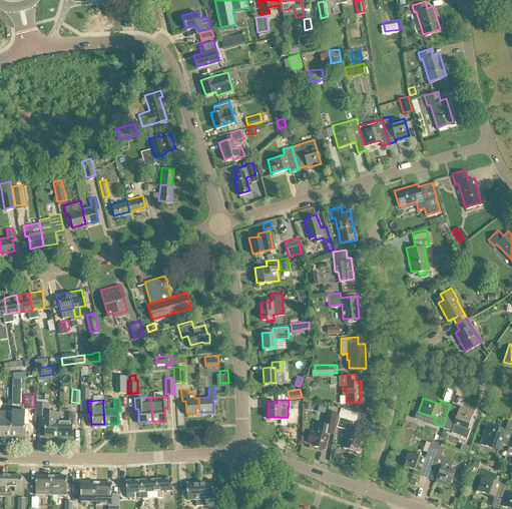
[(305,400),(304,407),(310,408),(312,401),(305,400)]
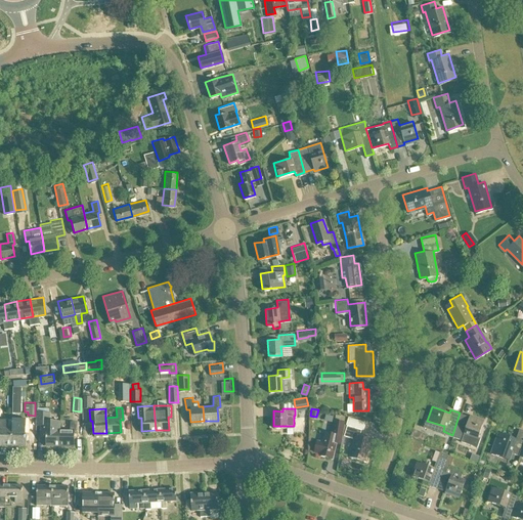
[(44,443),(57,443),(58,420),(48,419),(48,410),(36,409),(35,423),(42,424),(42,430),(44,430),(44,443)]
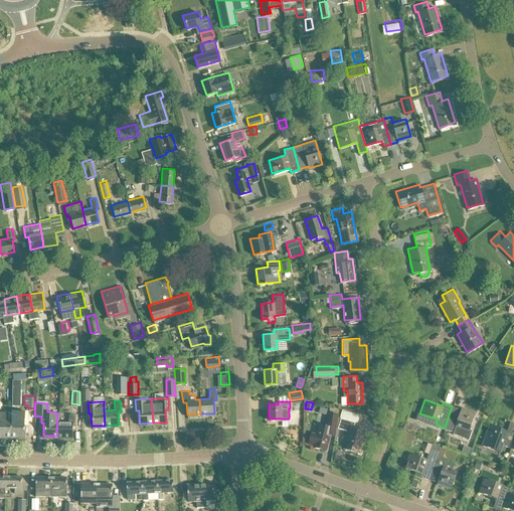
[(458,432),(460,427),(468,429),(474,411),(461,406),(460,408),(452,405),(445,428),(458,432)]
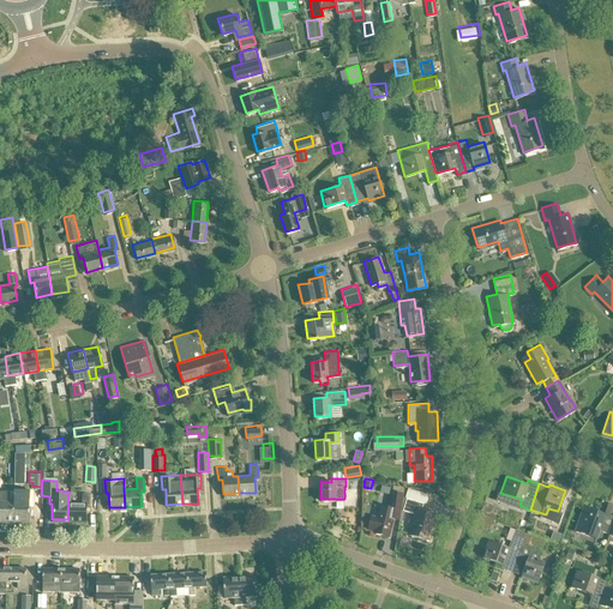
[(12,500),(6,500),(6,489),(0,489),(0,517),(12,518),(12,500)]
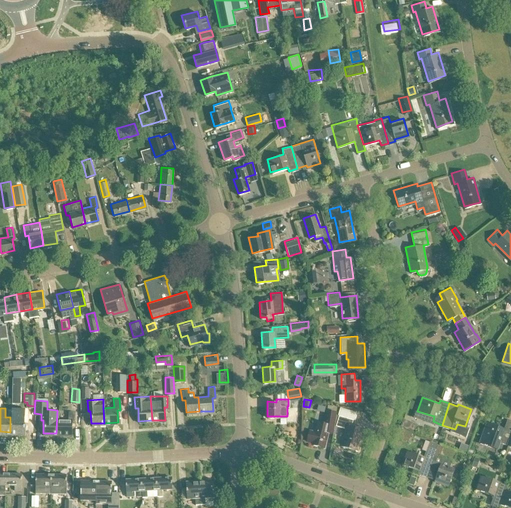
[(317,420),(315,426),(314,426),(313,429),(309,428),(306,440),(311,441),(310,443),(324,446),(327,431),(332,432),(336,411),(326,408),(324,422),(317,420)]
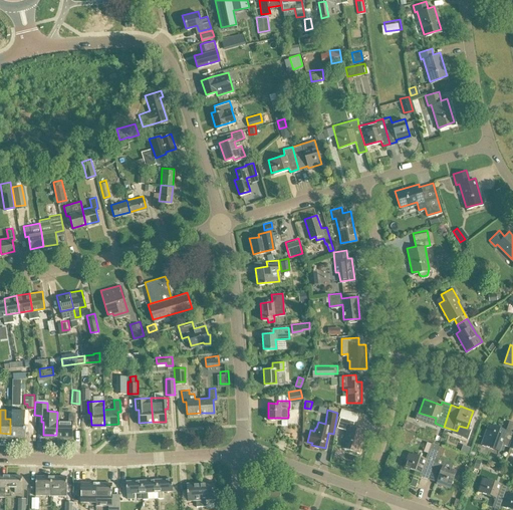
[(21,419),(10,419),(10,434),(24,435),(24,422),(27,422),(27,411),(21,411),(21,419)]
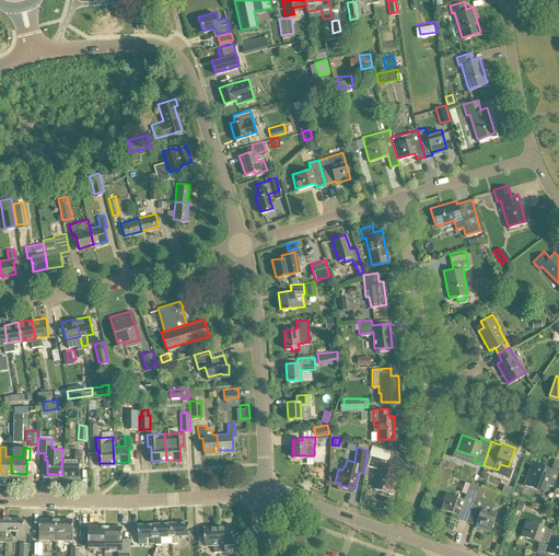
[(62,449),(61,474),(77,474),(77,461),(80,461),(80,449),(73,449),(73,459),(63,458),(63,449),(62,449)]
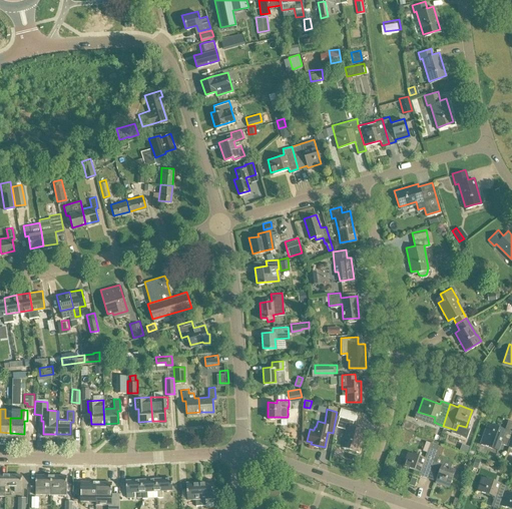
[(358,451),(365,430),(351,426),(353,418),(339,414),(336,425),(346,428),(340,445),(358,451)]
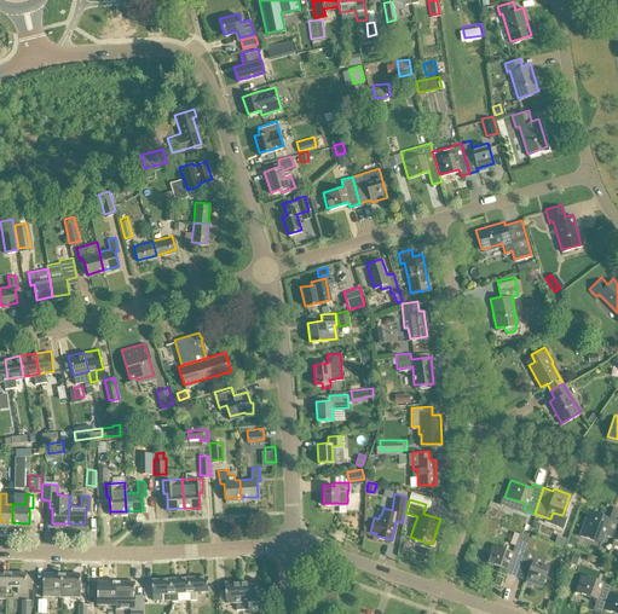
[(601,542),(604,533),(612,536),(613,536),(614,529),(617,520),(617,507),(612,505),(607,516),(588,509),(579,533),(601,542)]
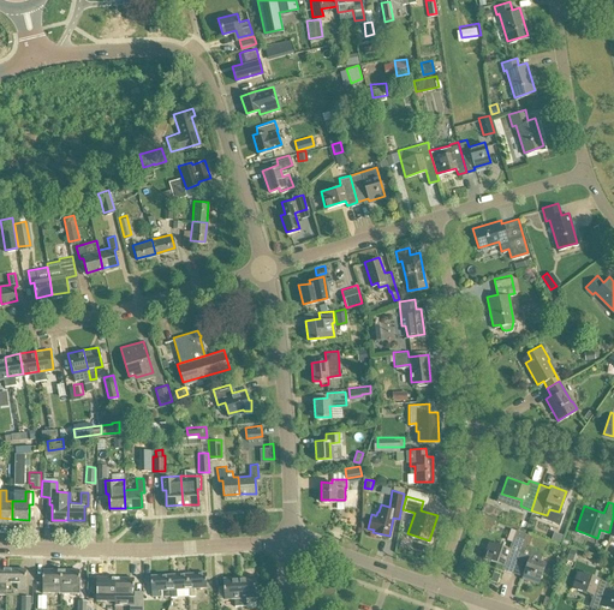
[(522,544),(520,544),(524,531),(514,528),(508,548),(488,540),(483,556),(502,563),(501,567),(512,572),(522,544)]
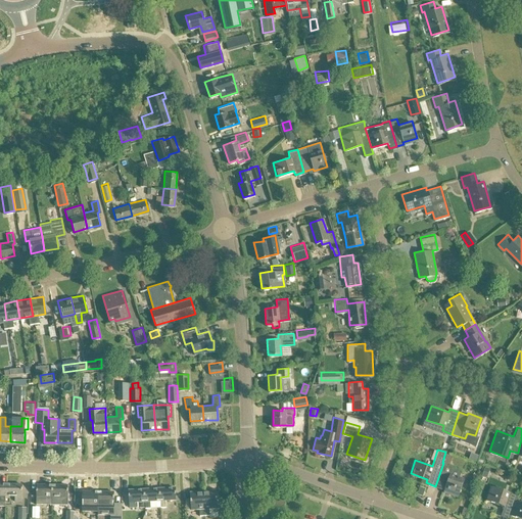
[(468,457),(475,460),(477,453),(470,451),(468,457)]
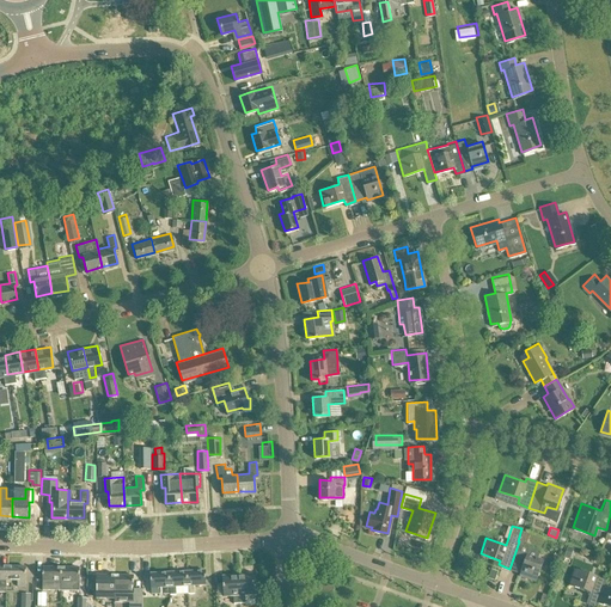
[(539,549),(529,545),(519,541),(509,569),(520,572),(519,574),(535,578),(542,558),(537,556),(539,549)]
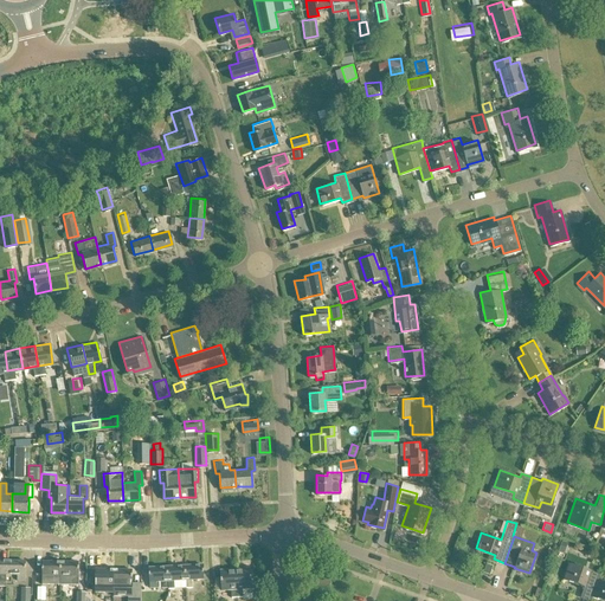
[(7,559),(7,573),(17,573),(17,577),(25,579),(25,559),(7,559)]
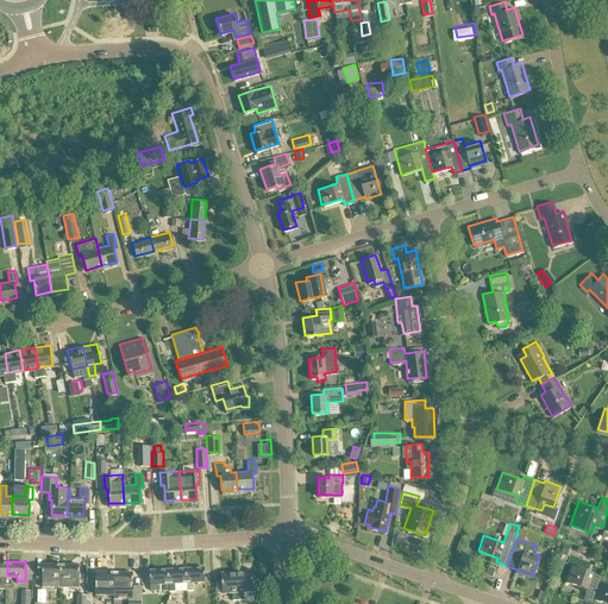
[(42,584),(60,584),(60,576),(60,562),(42,561),(42,582),(42,584)]
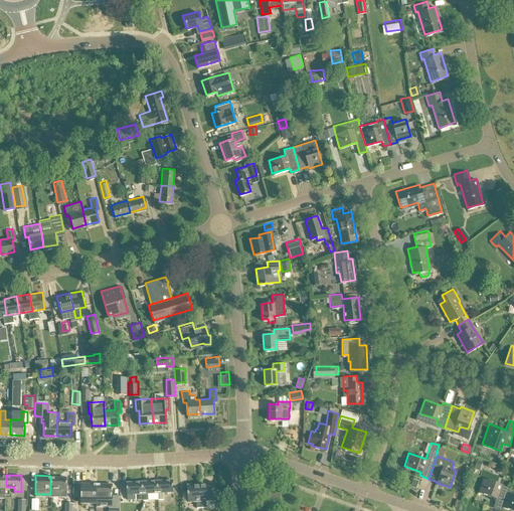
[(50,476),(50,487),(50,494),(65,495),(65,492),(66,476),(50,476)]
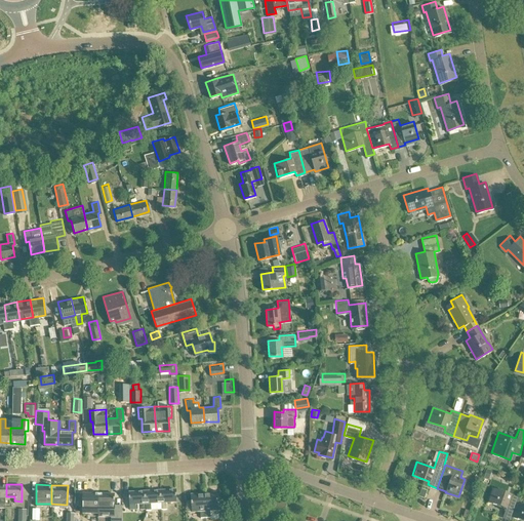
[(518,502),(520,496),(492,487),(488,501),(505,507),(501,516),(512,519),(513,516),(518,502)]
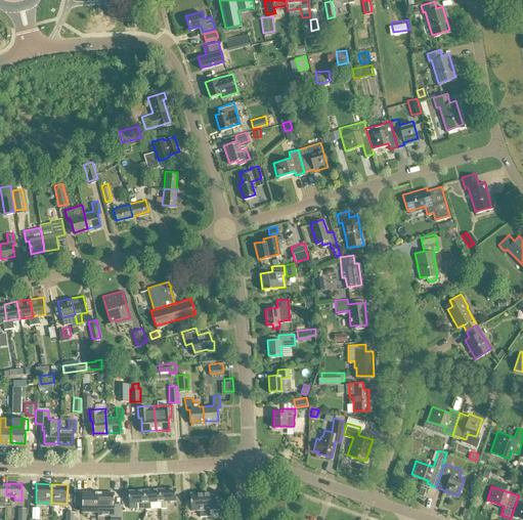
[(143,501),(149,501),(149,503),(154,503),(154,500),(160,500),(159,487),(143,488),(143,501)]
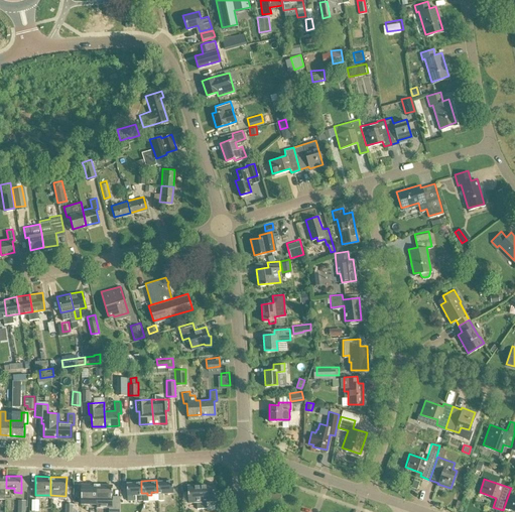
[(157,492),(162,492),(162,494),(166,494),(165,492),(172,491),(171,480),(156,480),(157,492)]
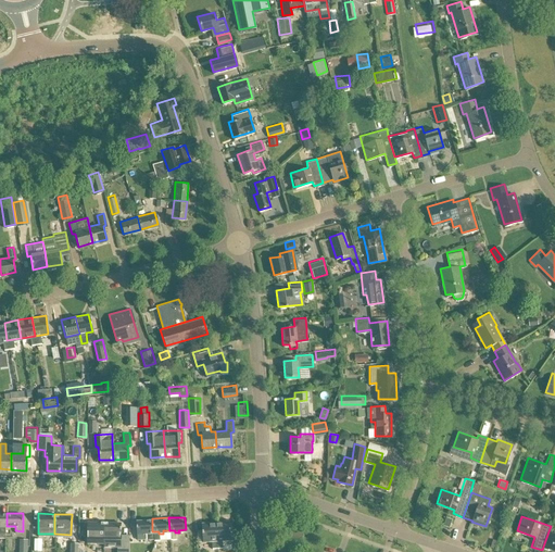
[(143,531),(152,531),(152,518),(135,519),(136,537),(143,537),(143,531)]
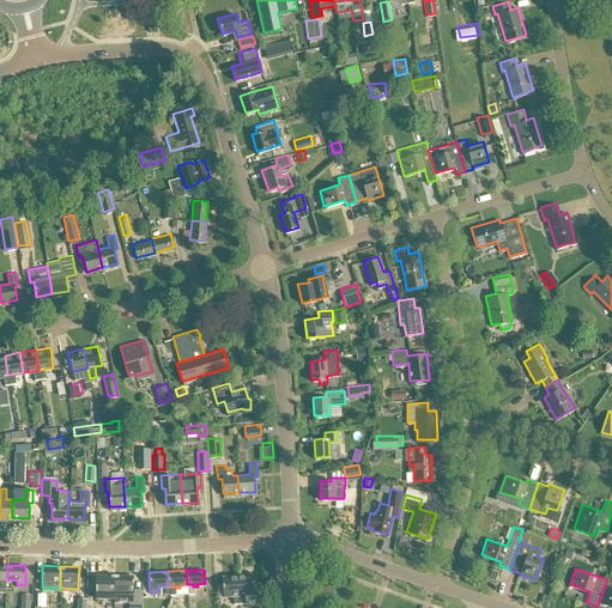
[(96,573),(95,597),(113,597),(114,588),(114,573),(96,573)]
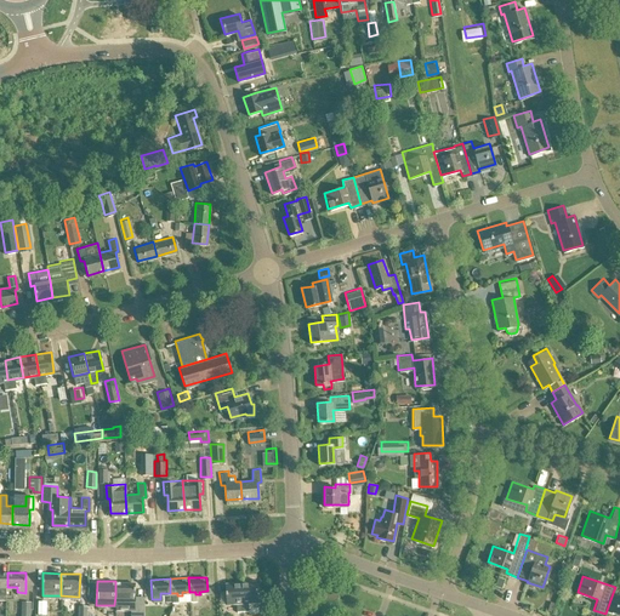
[(114,605),(114,608),(130,608),(129,615),(142,615),(142,614),(142,594),(134,594),(134,582),(115,581),(115,595),(114,605)]
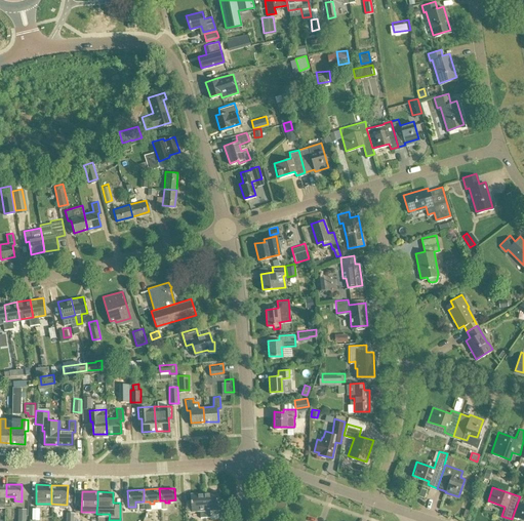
[(203,492),(204,509),(217,508),(216,491),(203,492)]
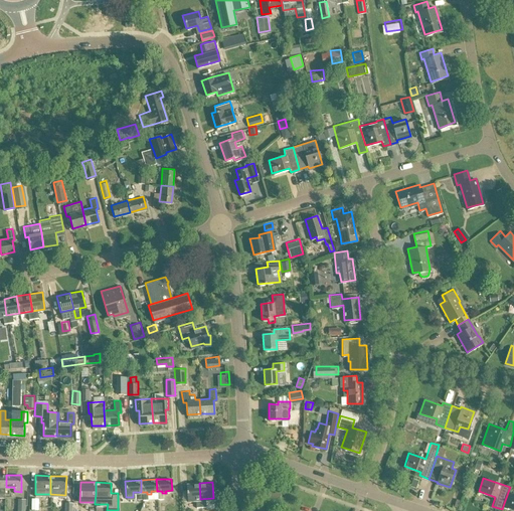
[(187,500),(200,499),(199,483),(186,484),(187,500)]
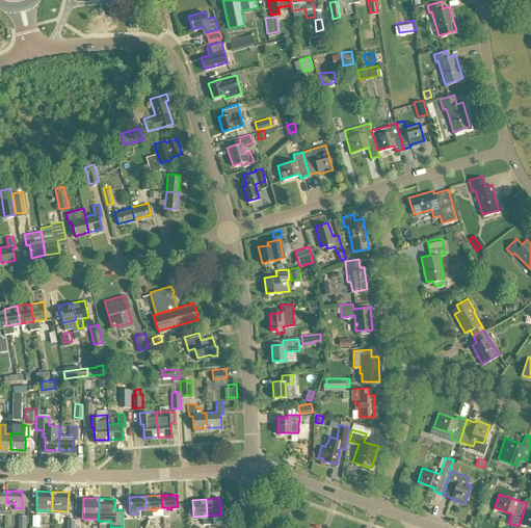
[(530,510),(525,508),(520,523),(530,526),(530,510)]
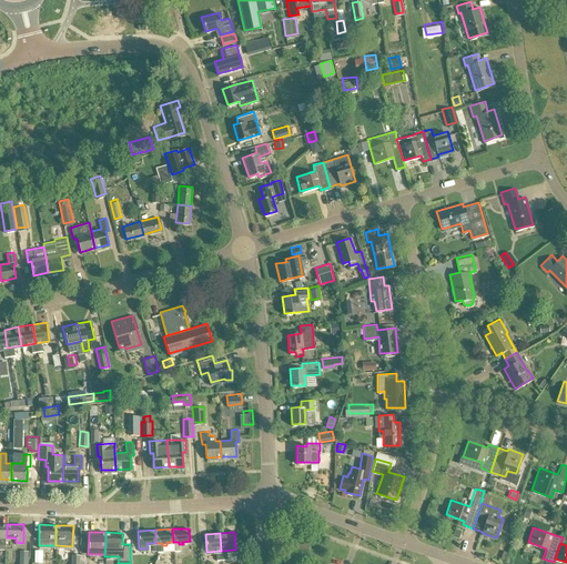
[(27,563),(28,549),(19,549),(18,563),(27,563)]
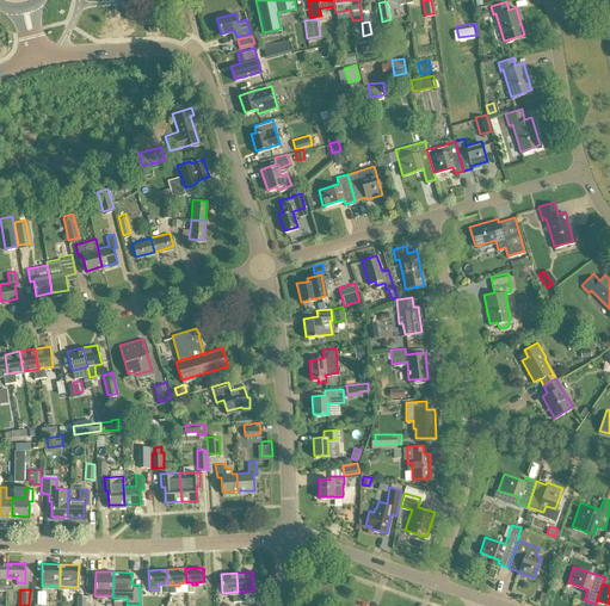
[(75,605),(84,605),(85,593),(76,593),(75,605)]
